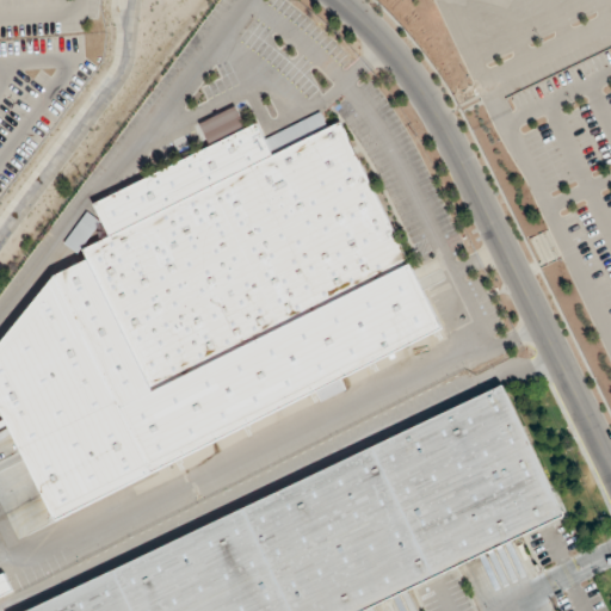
[(0,345),(0,408),(55,520),(445,328),(341,118),(331,124),(322,107),(266,134),(259,117),(245,124),(235,103),(198,121),(210,146),(92,203),(107,235),(80,248),(86,259),(56,275),(0,345)]
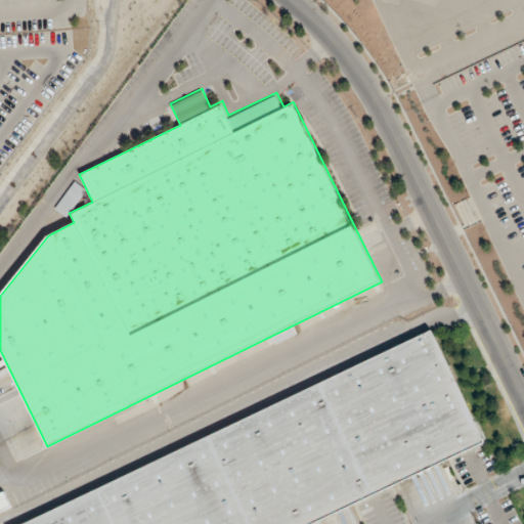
[(56,207),(64,214),(85,192),(77,184),(56,207)]
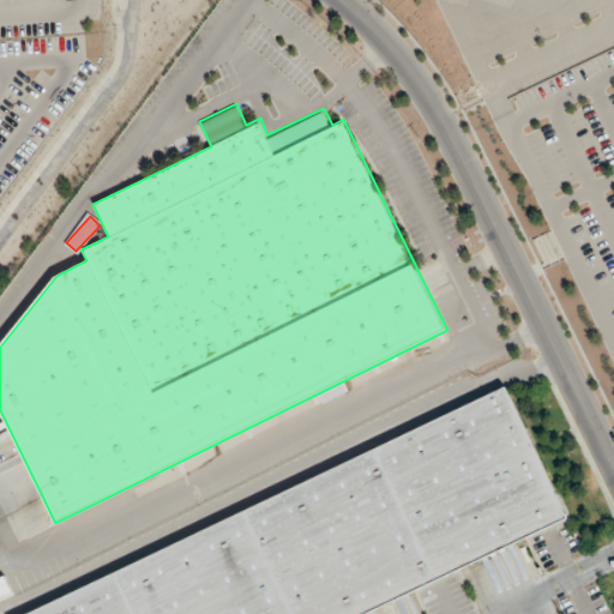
[(374,449),(504,386),(567,518),(437,579),(374,449)]
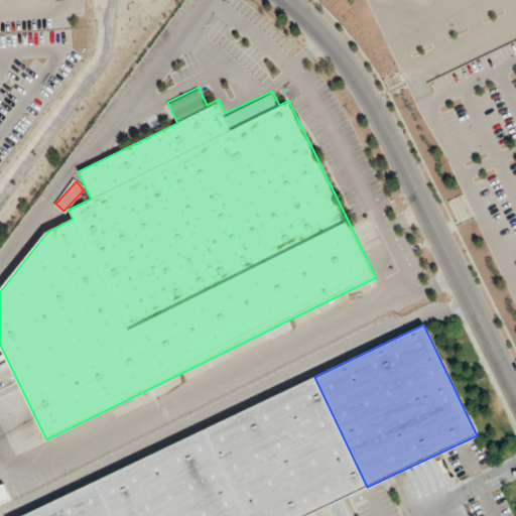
[(246,515),(206,429),(314,377),(367,487),(305,515),(246,515)]
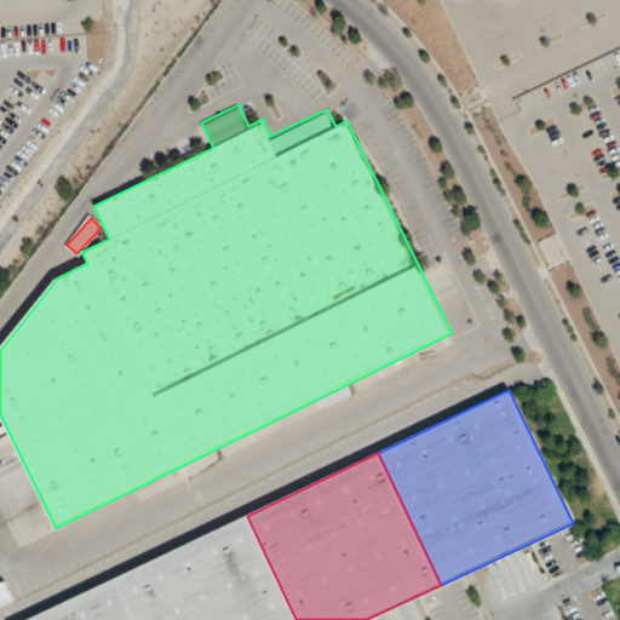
[(133,619),(115,580),(247,516),(296,619),(133,619)]
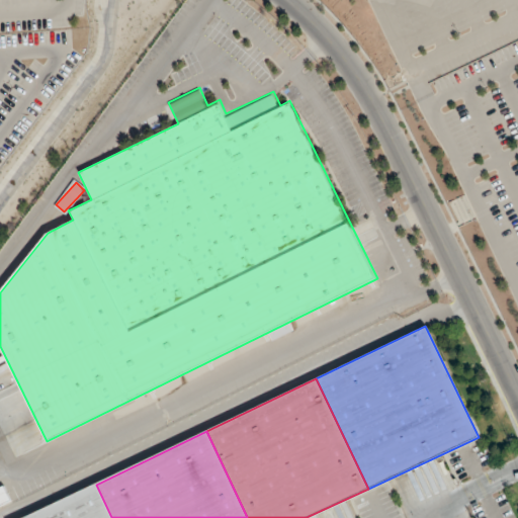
[(20,517),(111,517),(96,485),(20,517)]
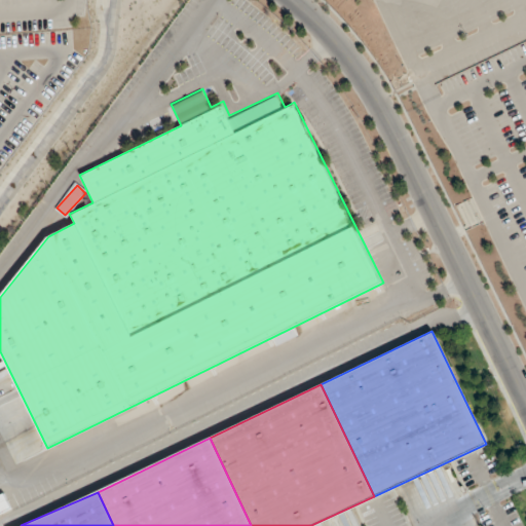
[(0,515),(11,510),(4,493),(0,494),(0,515)]
